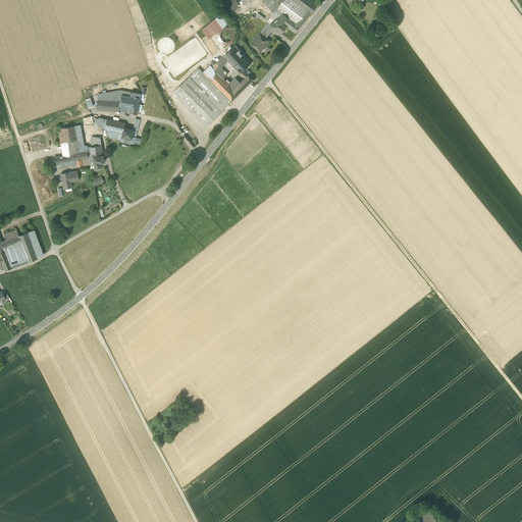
[(221,0),(220,3),(220,6),(221,9),(223,12),(227,13),(230,13),(233,12),(237,9),(238,6),(238,3),(237,1),(236,0),(221,0)]
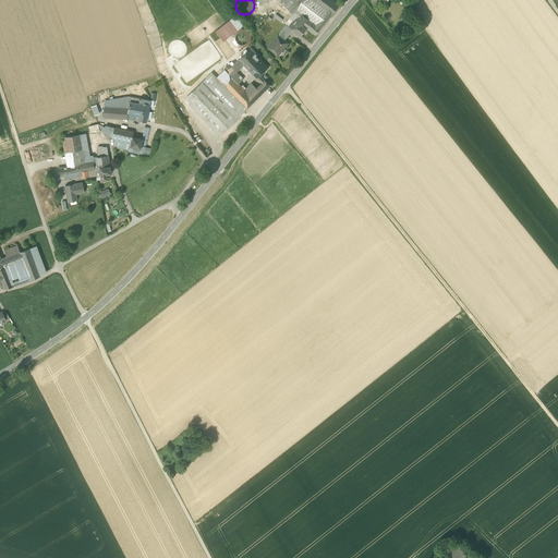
[(282,0),(280,3),(289,10),(298,0),(282,0)]
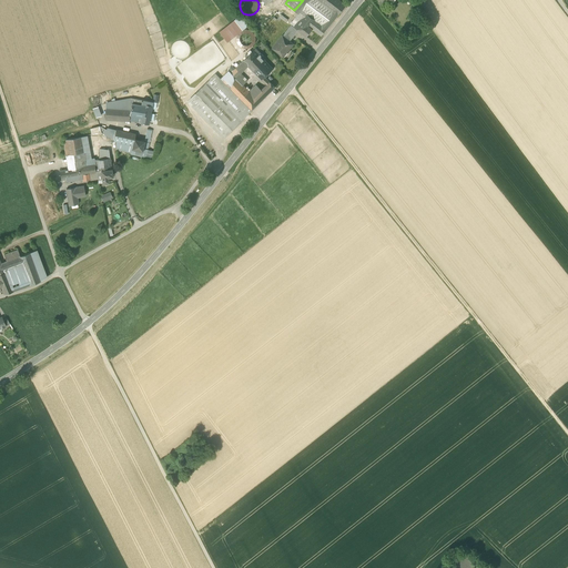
[(298,13),(298,14),(303,10),(312,0),(303,0),(294,10),(298,13)]
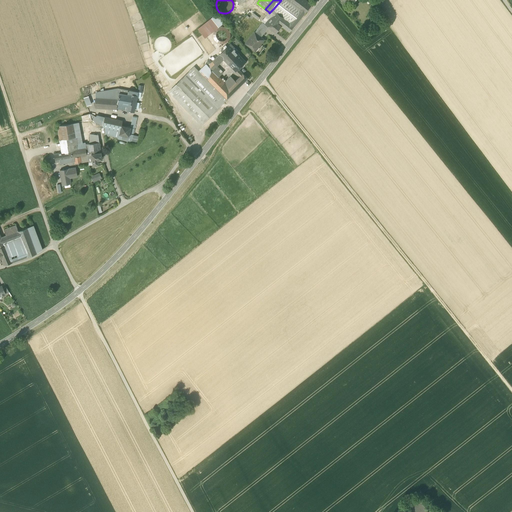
[(281,0),(273,9),(290,22),(296,15),(298,12),(300,10),(287,0),(281,0)]
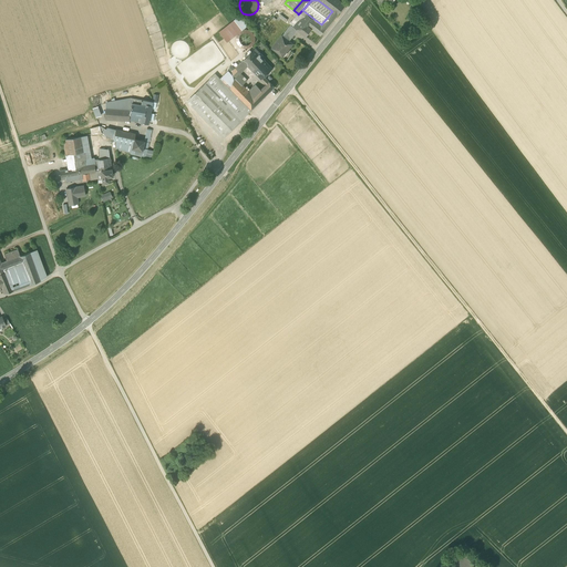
[(338,0),(318,0),(332,11),(338,14),(346,6),(338,0)]
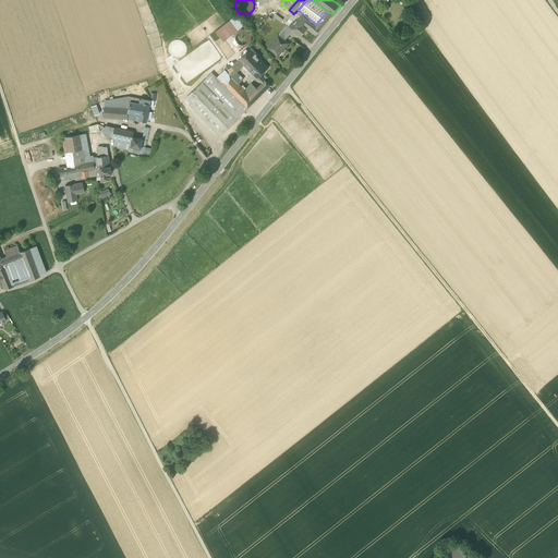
[(315,35),(322,28),(316,24),(298,10),(293,14),(296,16),(300,19),(298,21),(306,28),(307,28),(315,35)]
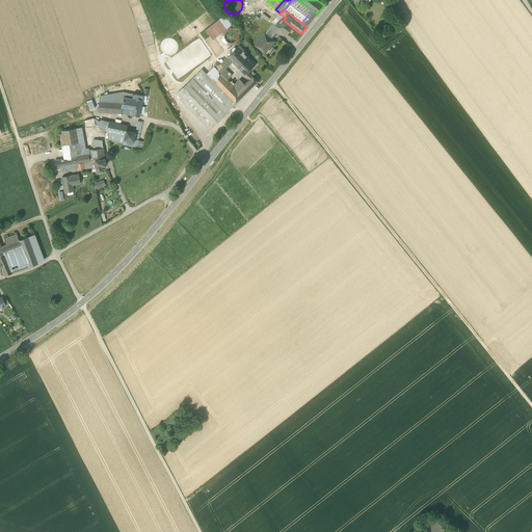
[(273,24),(275,26),(283,16),(280,14),(280,12),(271,23),(273,24)]
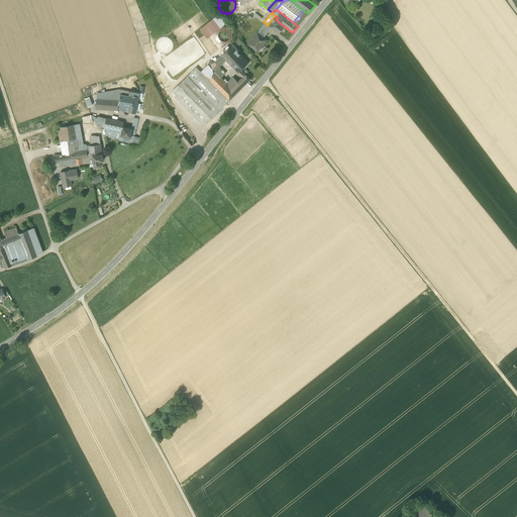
[(225,24),(218,15),(200,29),(207,38),(225,24)]
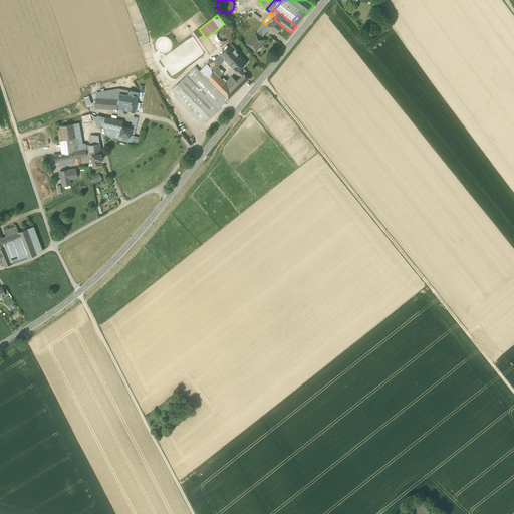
[(270,28),(277,33),(282,26),(274,19),(276,17),(273,15),(266,25),(270,28)]
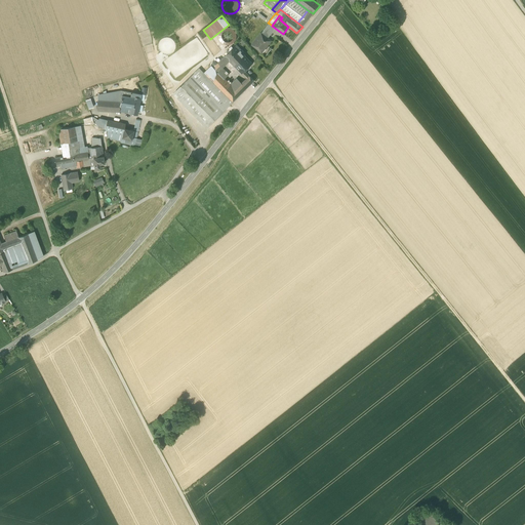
[(303,27),(309,19),(304,15),(297,23),(303,27)]
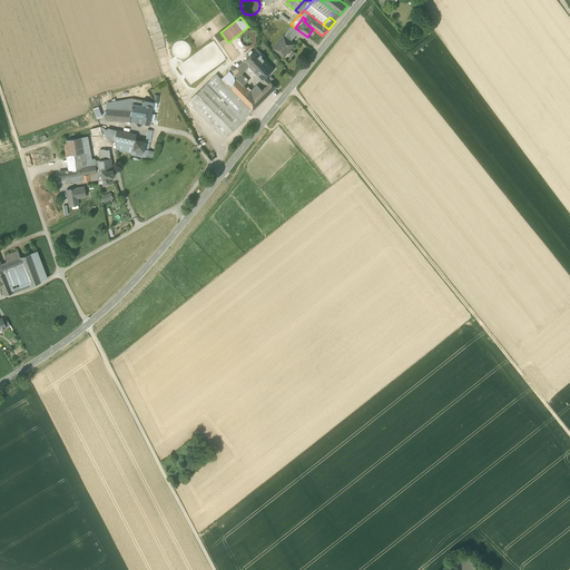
[(293,26),(288,30),(286,33),(292,39),(293,39),(295,36),(300,31),(295,28),(293,26)]
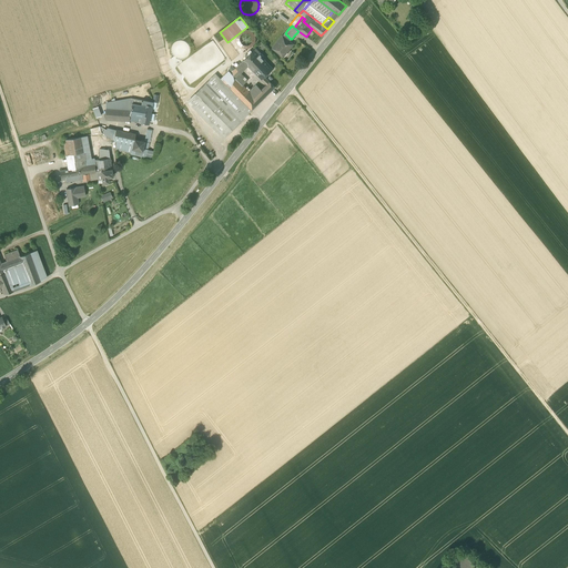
[(240,32),(237,39),(239,44),(244,48),(250,48),(254,43),(255,37),(252,32),(245,30),(240,32)]
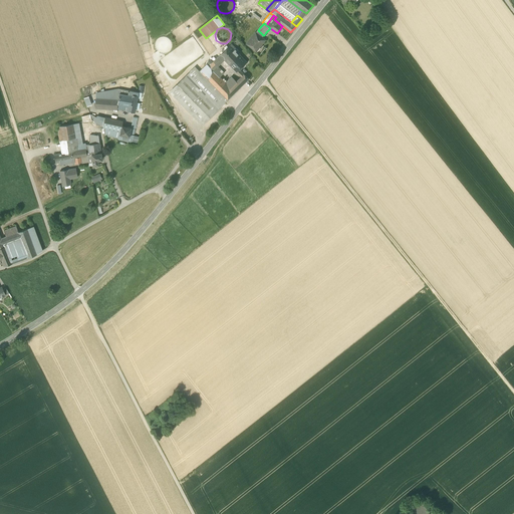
[(258,30),(256,32),(246,44),(255,51),(260,45),(261,46),(266,40),(262,37),(263,35),(258,30)]
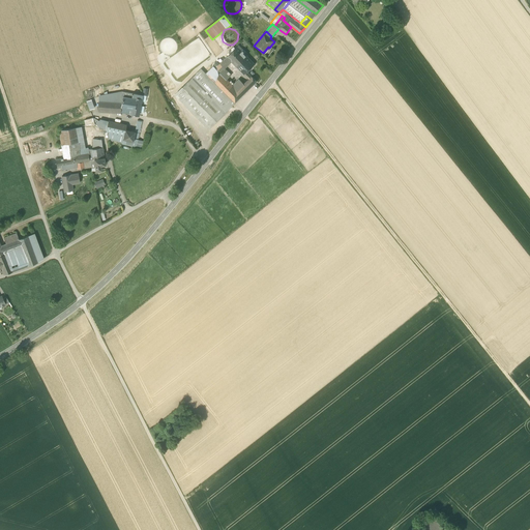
[(232,61),(237,66),(247,57),(245,55),(242,51),(243,51),(238,46),(227,57),(232,61)]
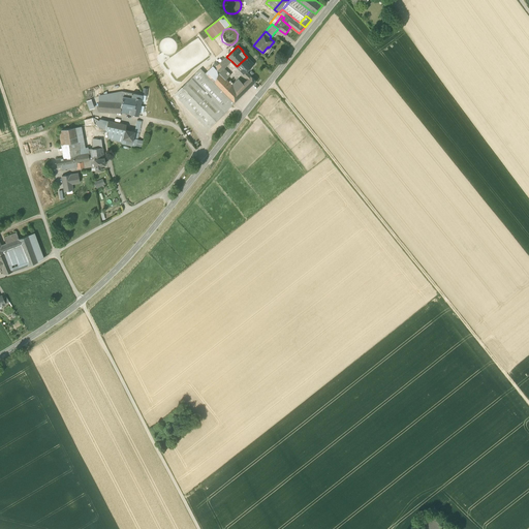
[(226,57),(220,63),(224,68),(231,61),(226,57)]
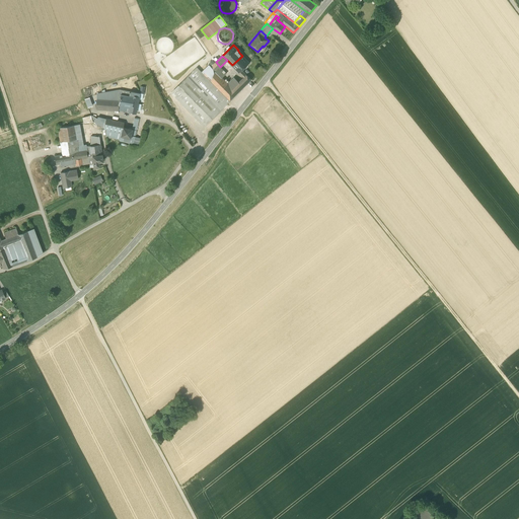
[(232,65),(240,74),(243,71),(242,70),(249,63),(242,56),(232,65)]
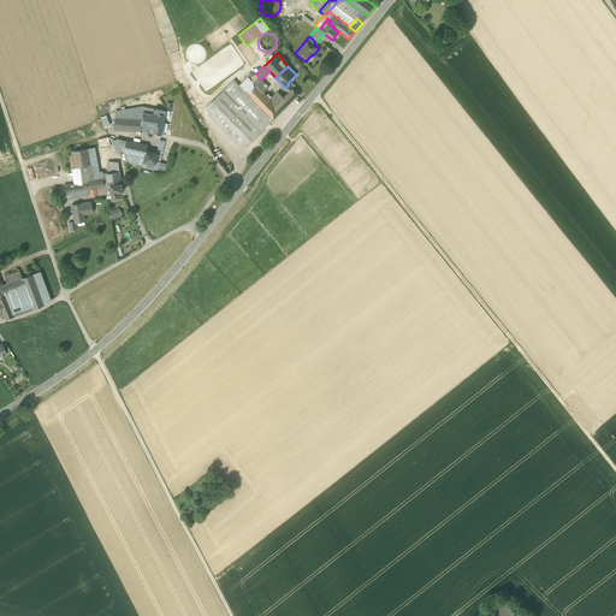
[(250,80),(255,84),(256,86),(256,84),(261,80),(256,73),(250,80)]
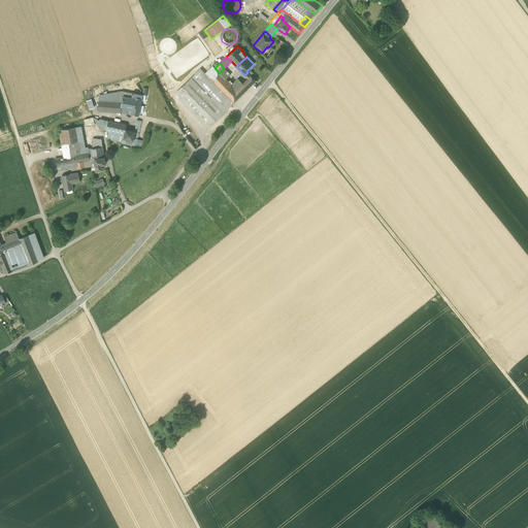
[(200,68),(199,70),(207,79),(210,77),(215,83),(219,72),(215,68),(212,66),(205,73),(200,68)]
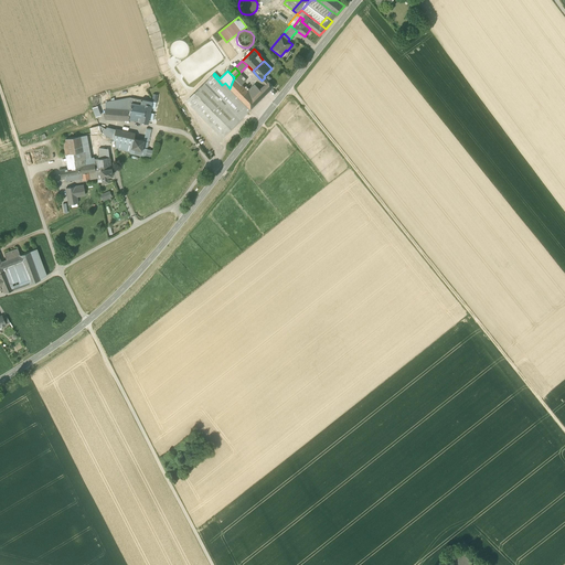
[(247,80),(240,73),(235,77),(242,85),(247,80)]
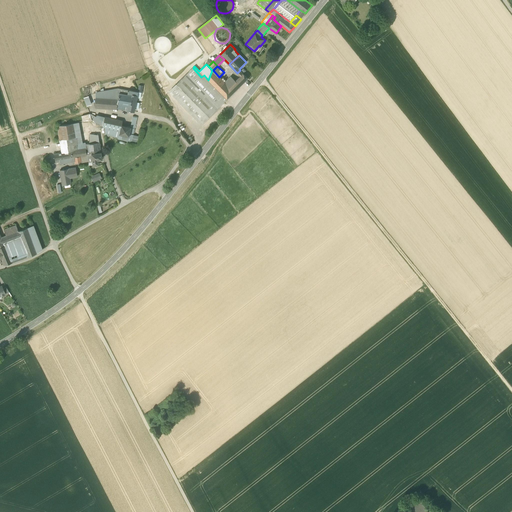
[(202,124),(227,100),(208,80),(206,82),(201,77),(193,68),(169,91),(202,124)]
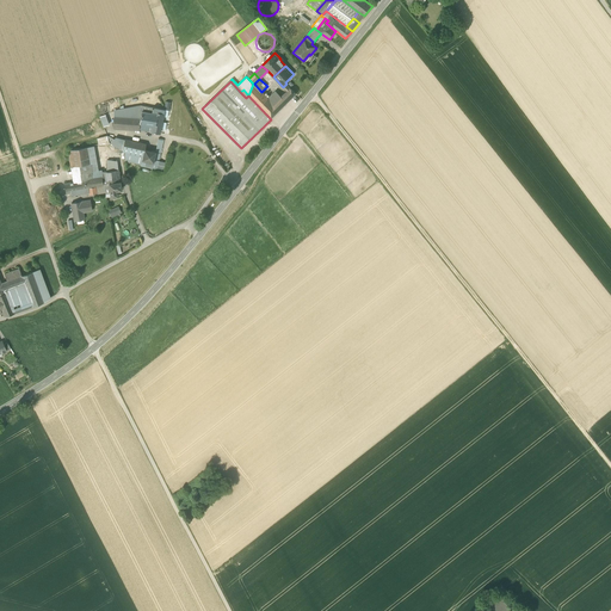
[(261,92),(254,84),(254,85),(253,84),(248,96),(271,119),(279,110),(273,104),(269,98),(261,92)]
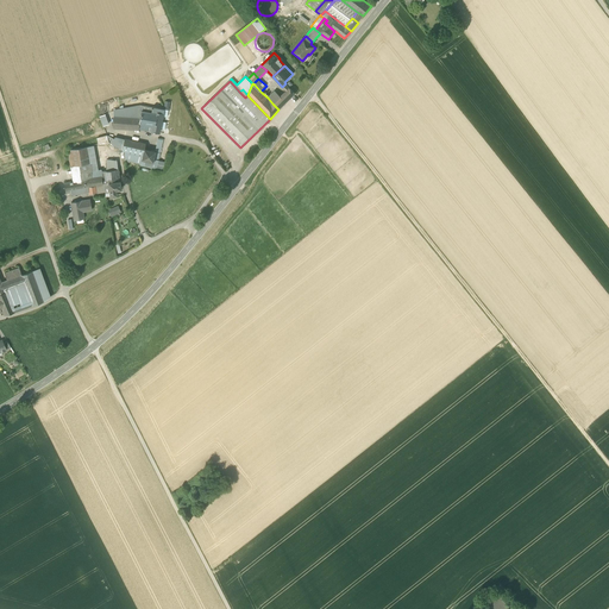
[(295,94),(289,88),(287,90),(284,93),(289,99),(295,94)]
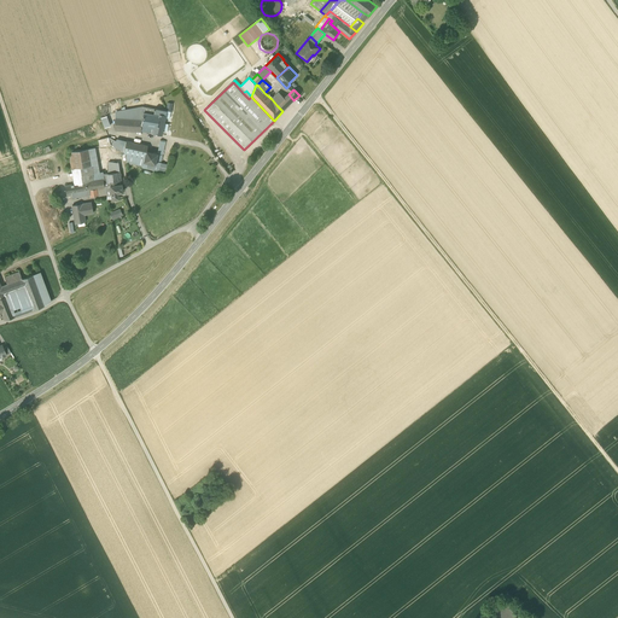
[(279,92),(272,99),(277,105),(284,99),(279,92)]
